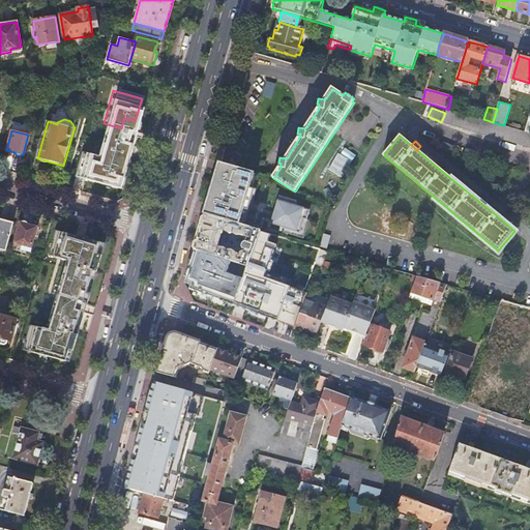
[(85,152),(76,149),(70,166),(81,168),(79,175),(99,181),(106,157),(105,157),(106,154),(97,151),(96,154),(85,151),(85,152)]
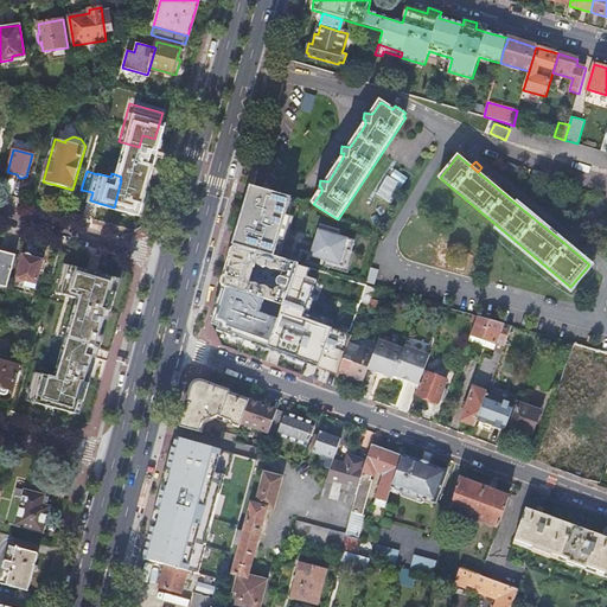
[(285,215),(287,206),(291,199),(292,198),(254,186),(249,202),(236,248),(289,263),(295,241),(288,238),(282,237),(283,232),(286,232),(292,216),(288,216),(285,215)]
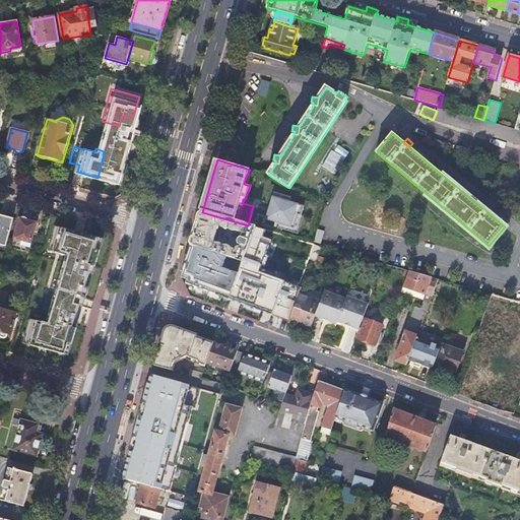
[(434,160),(430,165),(436,170),(440,166),(434,160)]
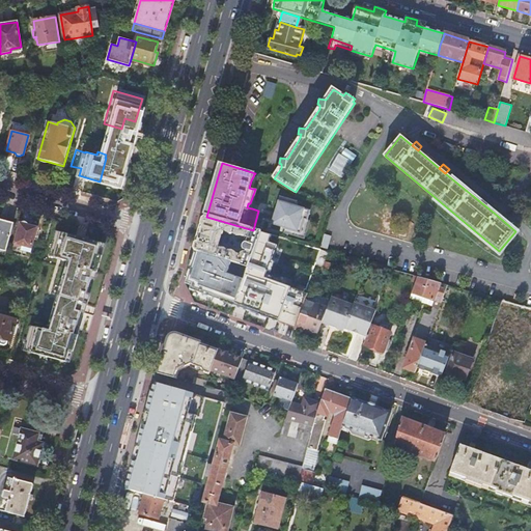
[(470,187),(467,191),(472,195),(476,191),(470,187)]
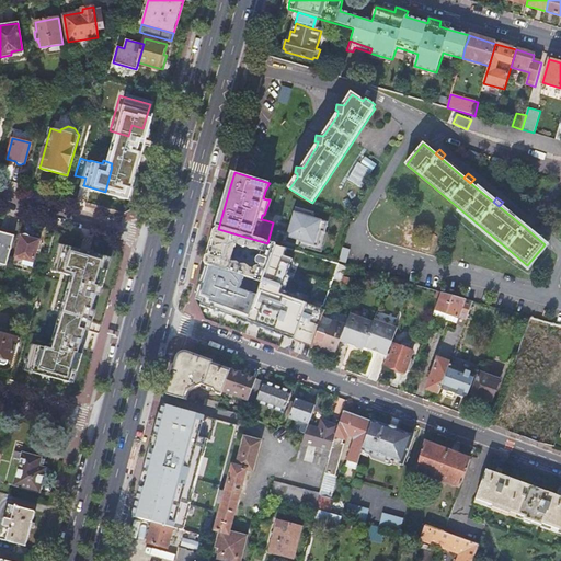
[(273,201),(270,199),(264,215),(262,215),(261,219),(266,220),(273,201)]
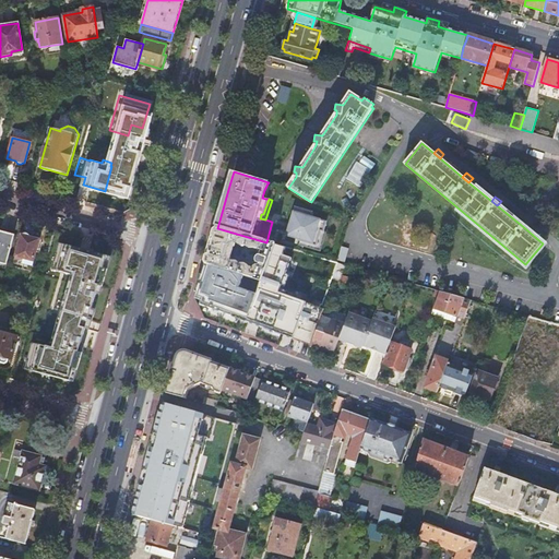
[(325,232),(328,222),(311,217),(313,213),(296,207),(295,215),(296,217),(294,218),(292,224),(304,228),(302,233),(300,240),(301,241),(318,246),(321,230),(325,232)]
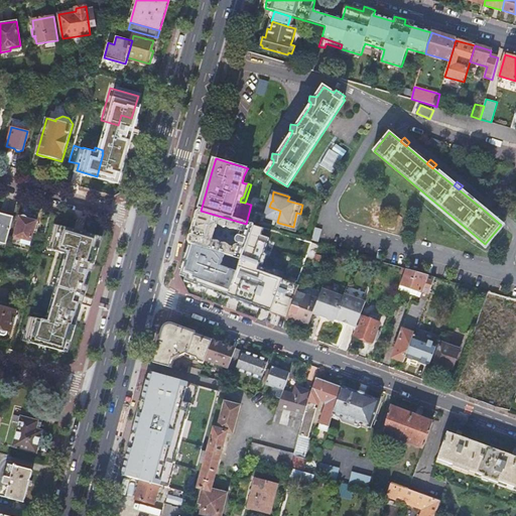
[(480,207),(486,212),(489,208),(483,203),(480,207)]
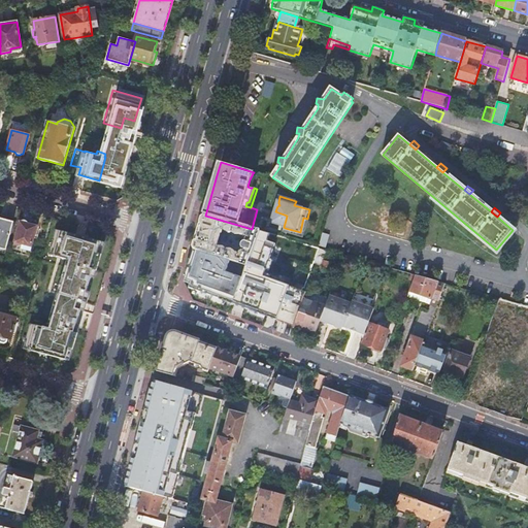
[(260,231),(252,229),(205,216),(194,251),(246,266),(252,255),(260,231)]
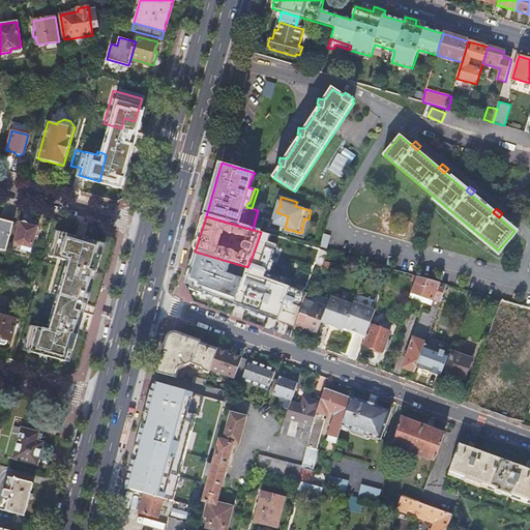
[(0,218),(0,253),(5,255),(12,226),(0,222),(0,221),(0,219),(0,218)]
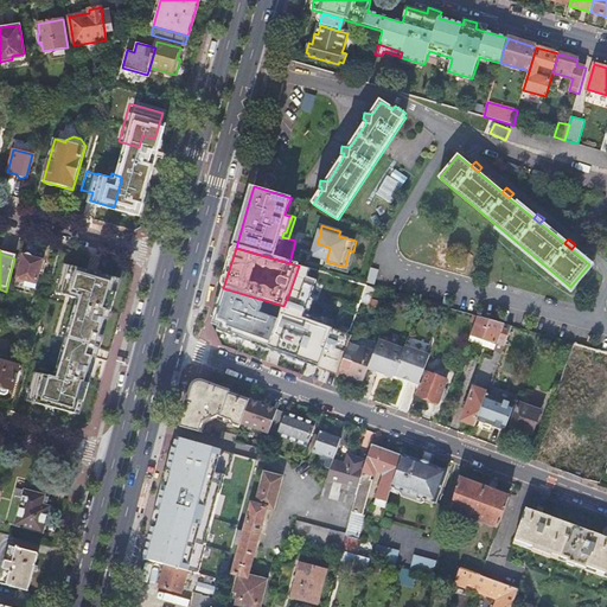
[(356,253),(353,251),(349,250),(345,267),(327,262),(326,267),(350,273),(356,253)]
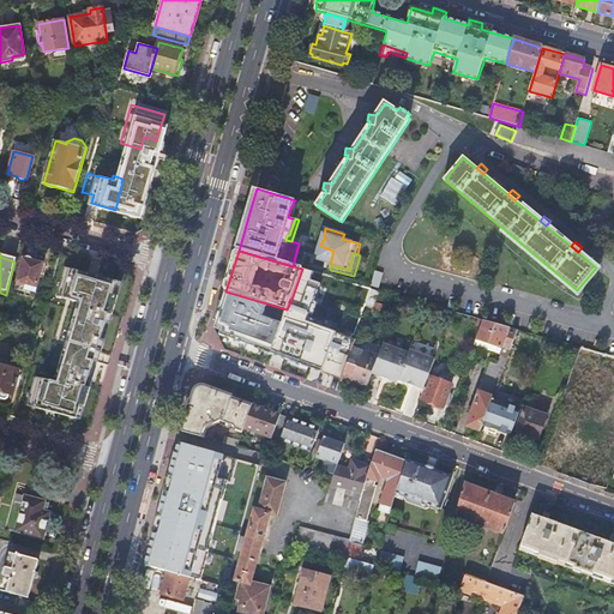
[(24,257),(16,286),(36,290),(43,263),(24,257)]
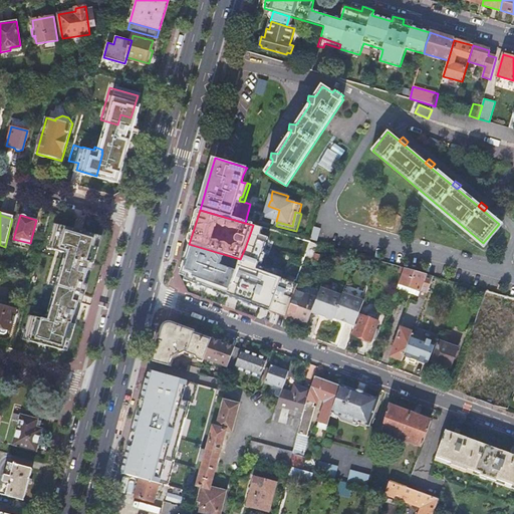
[(100,237),(54,223),(46,248),(68,255),(48,321),(28,315),(20,339),(65,353),(100,237)]
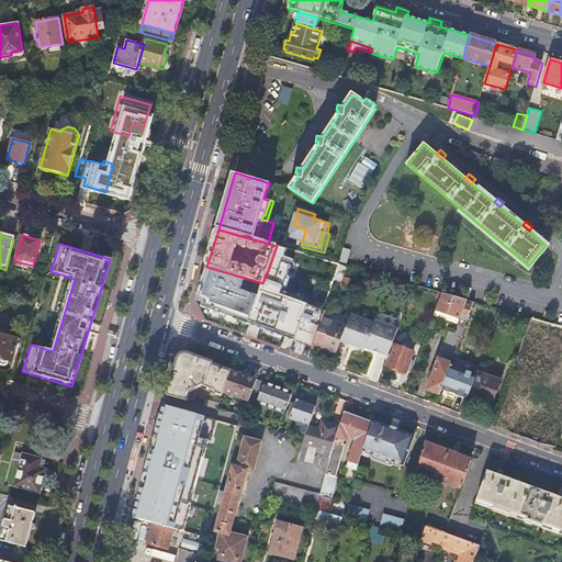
[(262,283),(206,267),(197,300),(201,307),(248,324),(312,348),(319,326),(311,323),(313,316),(304,313),(308,303),(281,295),(291,266),(281,262),(287,249),(277,246),(262,283)]
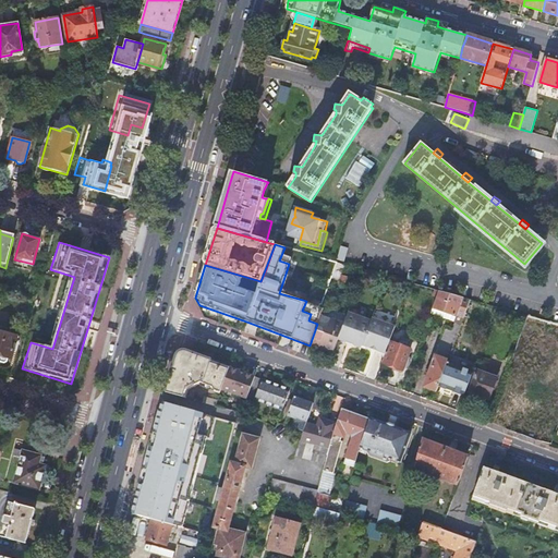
[(344,262),(348,247),(341,246),(337,259),(344,262)]
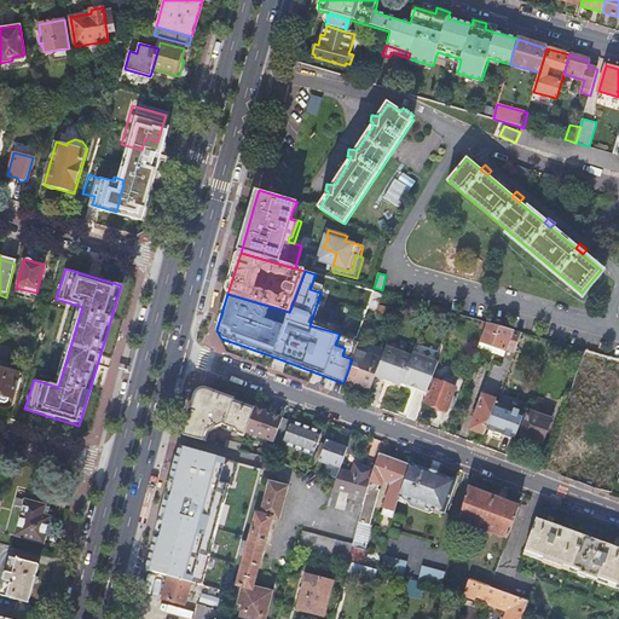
[(369,306),(377,310),(382,294),(375,291),(369,306)]
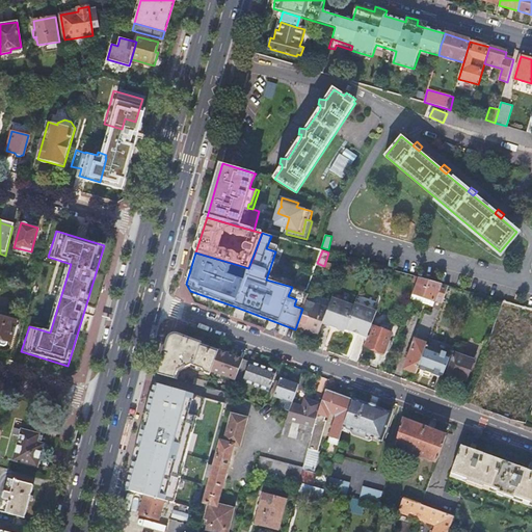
[(343,268),(347,258),(328,253),(324,266),(323,269),(329,271),(331,264),(343,268)]
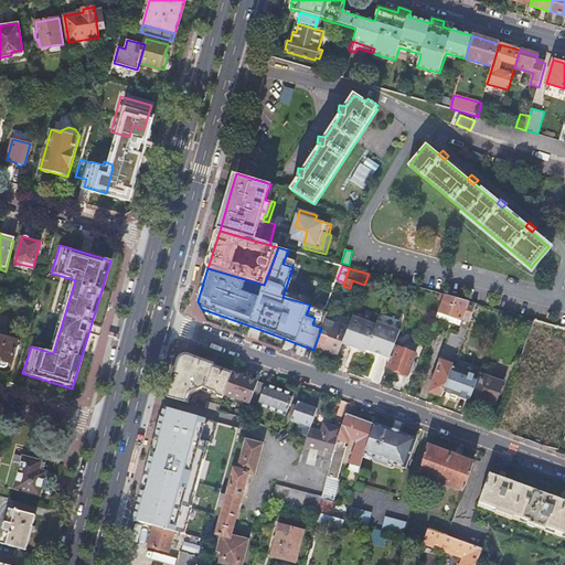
[(31,295),(28,306),(33,307),(34,307),(36,297),(31,295)]
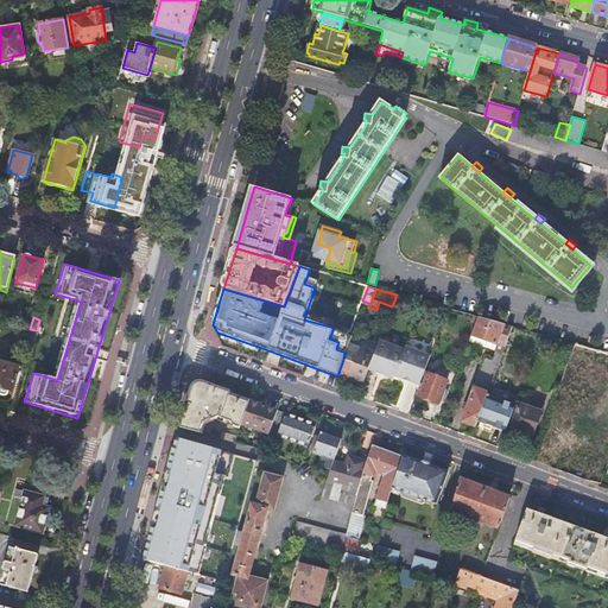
[(494,380),(513,327),(479,317),(469,342),(496,352),(494,360),(486,358),(462,422),(476,428),(479,420),(488,394),(489,391),(494,380)]
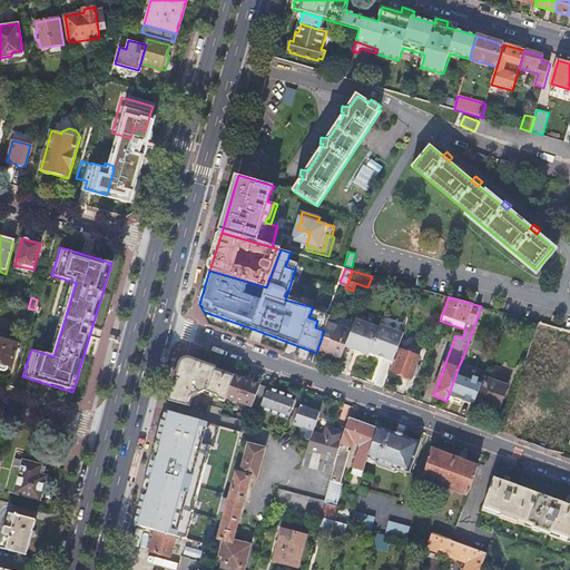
[(351,331),(345,346),(354,350),(369,355),(370,353),(380,327),(356,318),(351,331)]
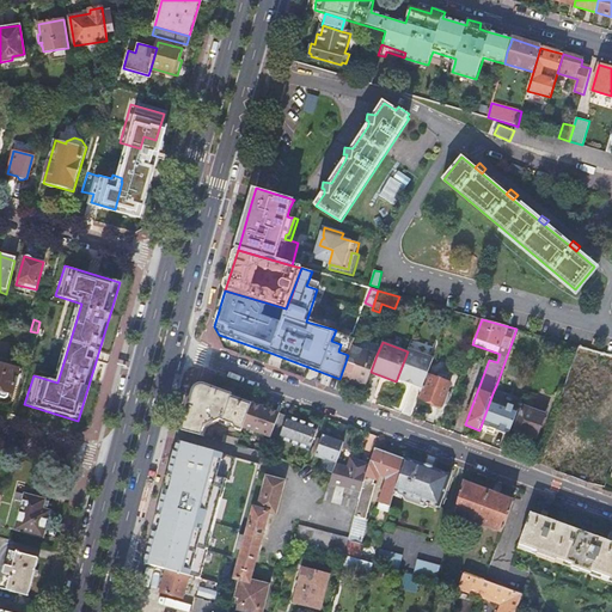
[(340,379),(366,387),(369,375),(371,372),(377,355),(352,346),(348,355),(340,379)]
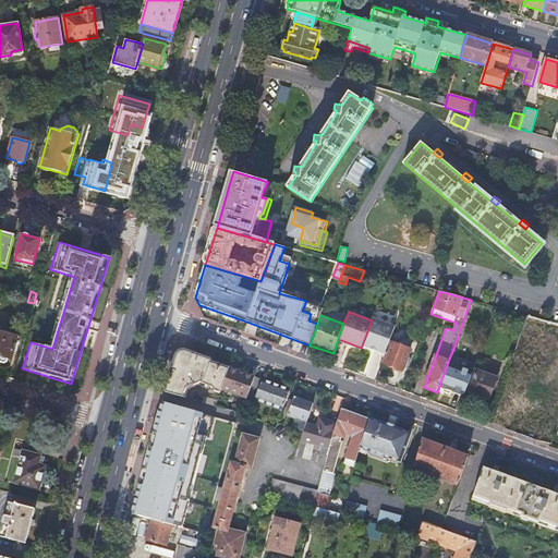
[(385,354),(395,327),(372,318),(372,320),(362,346),(376,350),(385,354)]
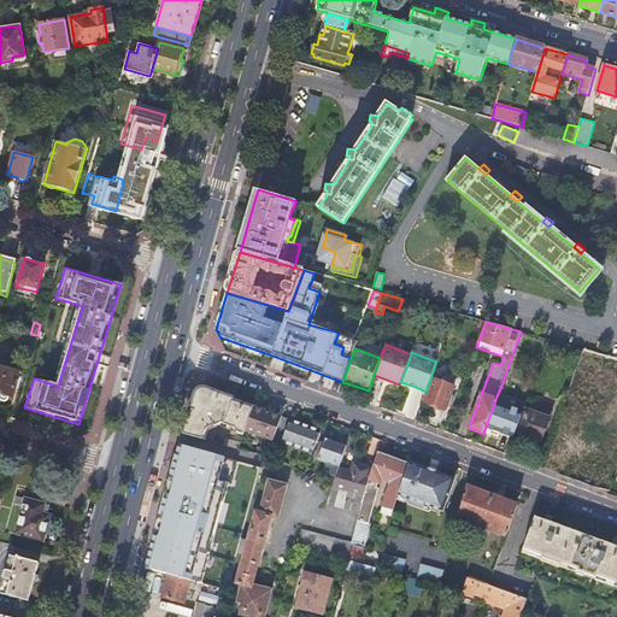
[(0,365),(0,394),(0,398),(7,401),(9,397),(10,398),(13,394),(19,371),(0,365)]
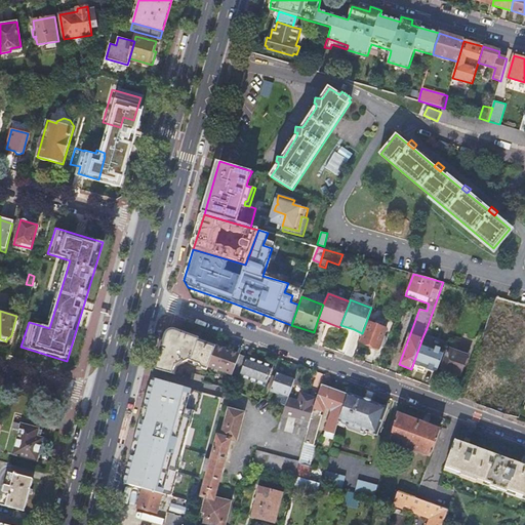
[(384,319),(384,321),(377,319),(375,324),(368,322),(360,341),(370,346),(369,348),(377,351),(378,349),(378,350),(387,328),(384,327),(387,320),(384,319)]
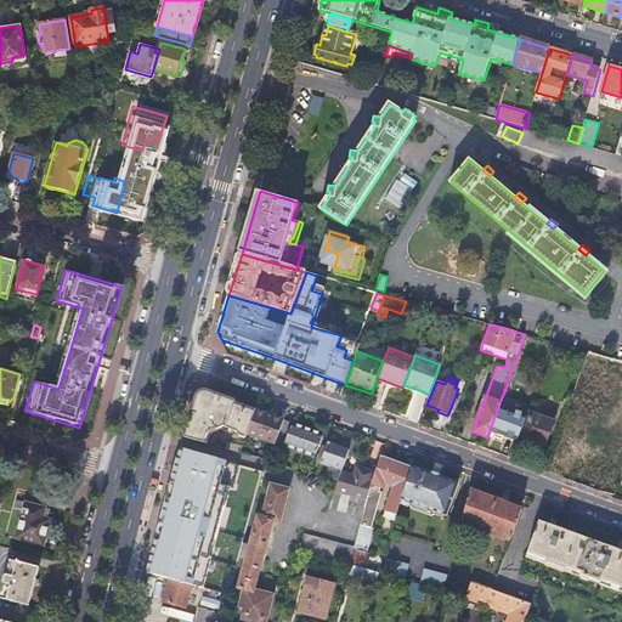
[(505,389),(501,400),(509,403),(514,391),(505,389)]
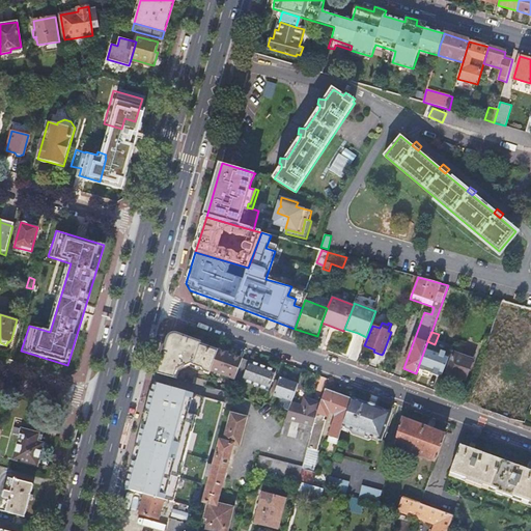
[(168,339),(158,373),(175,379),(178,370),(191,365),(192,367),(210,373),(211,371),(219,350),(177,334),(174,334),(172,335),(170,336),(168,339)]
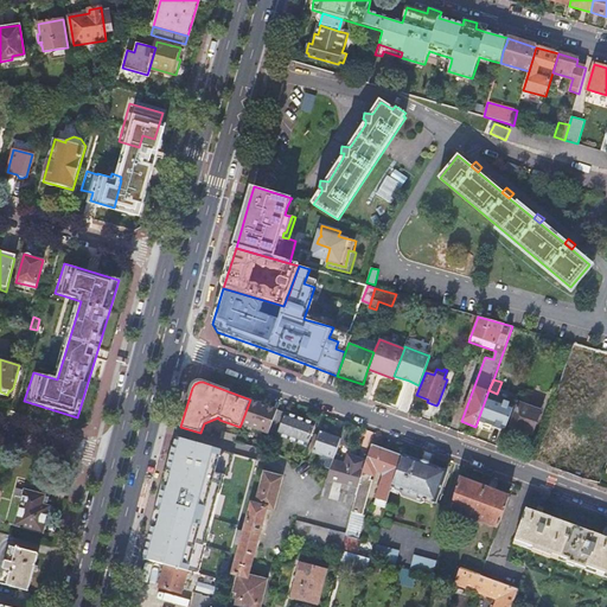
[(487,394),(478,420),(504,429),(513,404),(490,396),(490,394),(487,394)]
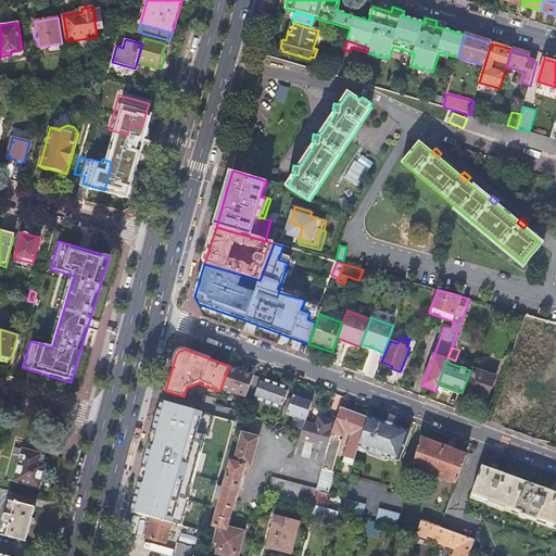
[(232,393),(245,397),(247,396),(254,376),(245,373),(229,366),(220,389),(232,393)]
